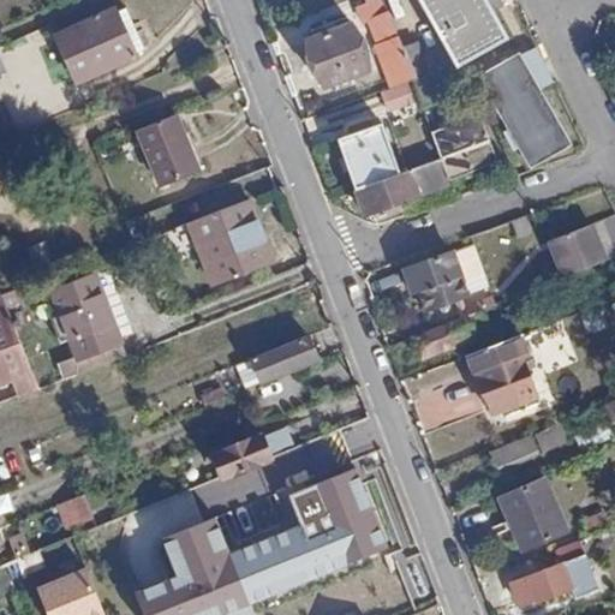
[(389,12),(384,0),(362,0),(365,9),(359,11),(362,21),(370,18),(389,12)]
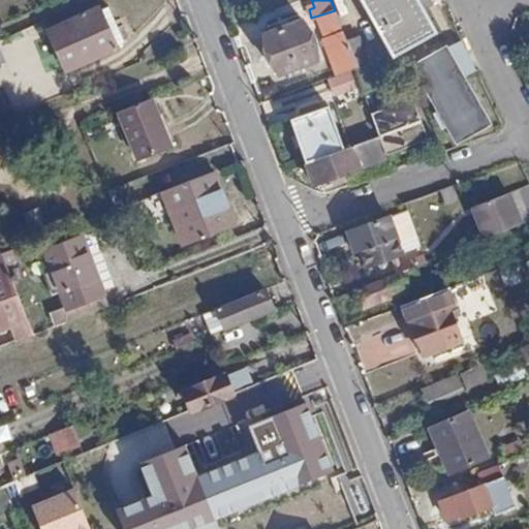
[(364,0),(395,54),(436,31),(417,0),(364,0)]
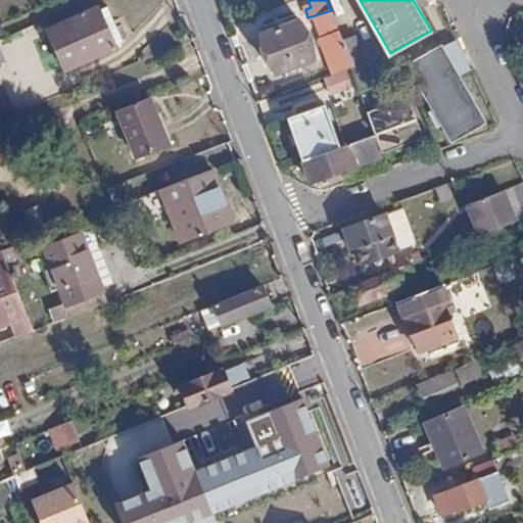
[(98,8),(49,30),(66,70),(116,49),(115,45),(122,42),(107,8),(99,11),(98,8)]
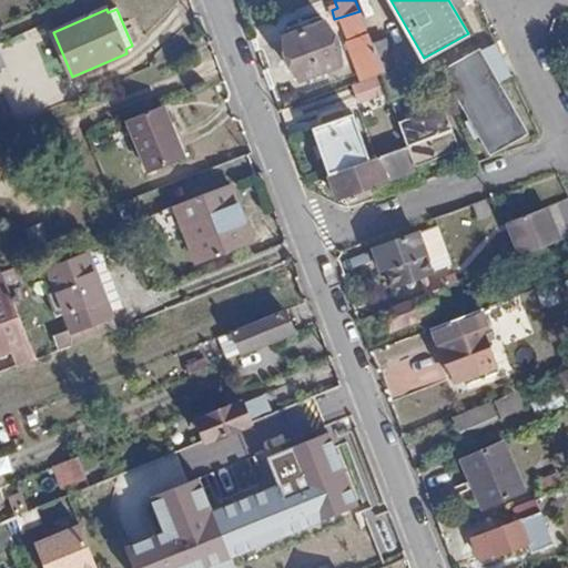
[(368,33),(359,11),(342,17),(351,40),(368,33)]
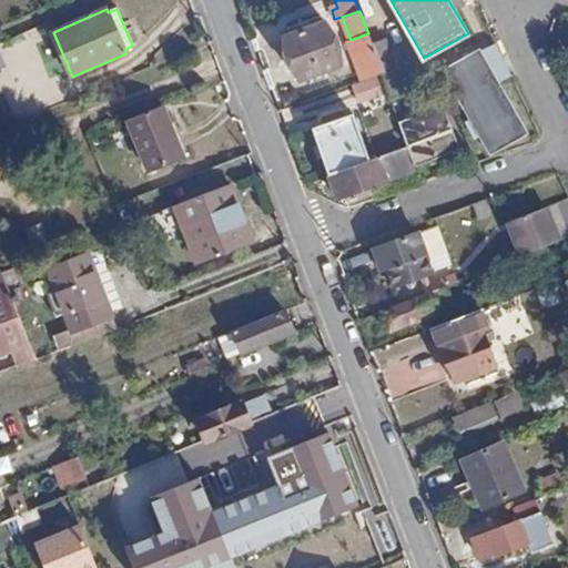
[(325,22),(286,38),(302,80),(342,64),(325,22)]
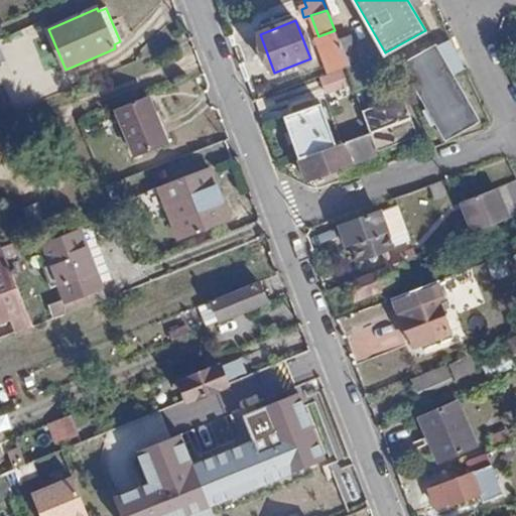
[(315,38),(329,74),(347,68),(351,66),(340,40),(335,30),(318,36),(315,38)]
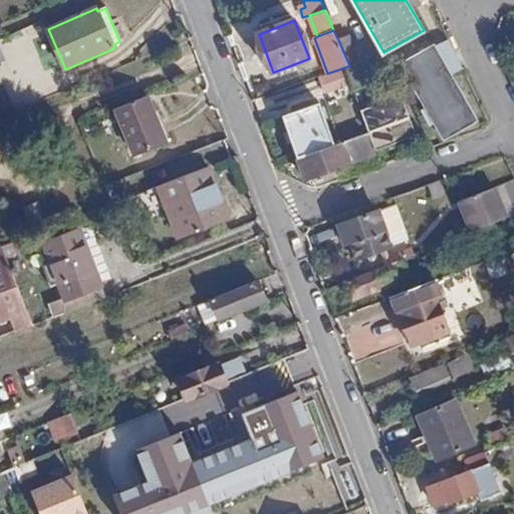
[(354,91),(369,85),(351,36),(338,40),(349,65),(345,67),(354,91)]
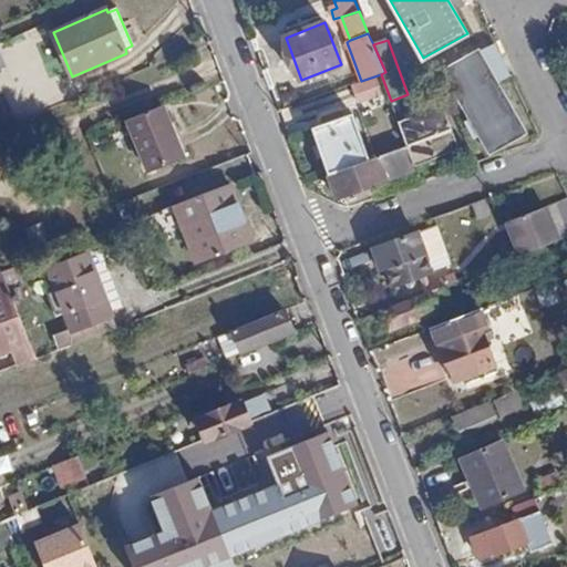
[(478,51),(445,71),(493,152),(526,132),(478,51)]
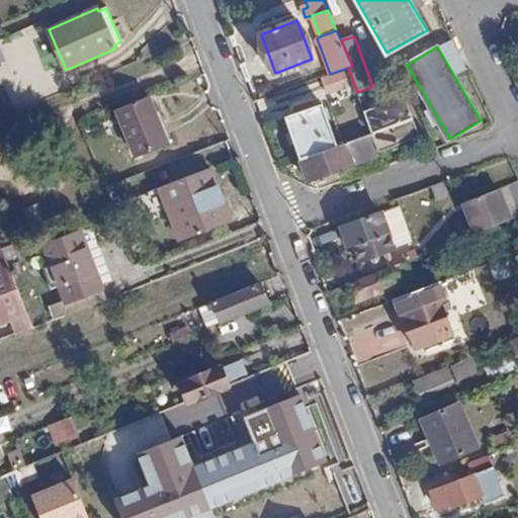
[(256,87),(260,97),(276,91),(271,81),(256,87)]
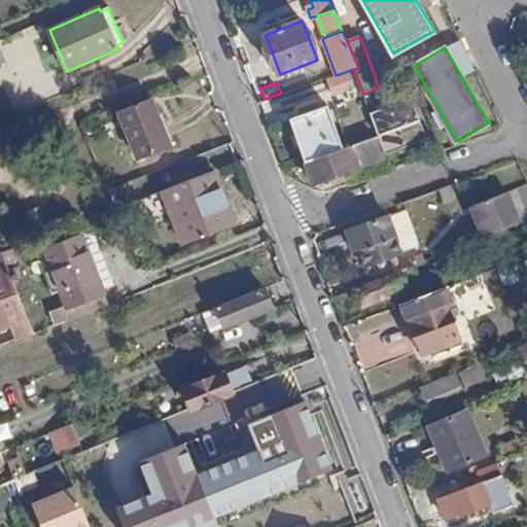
[(286,115),(325,105),(319,83),(281,94),(286,115)]
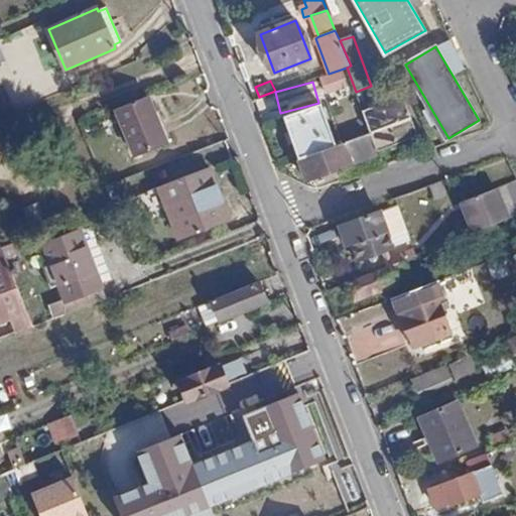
[(371,133),(378,150),(418,136),(403,96),(363,111),(371,133)]
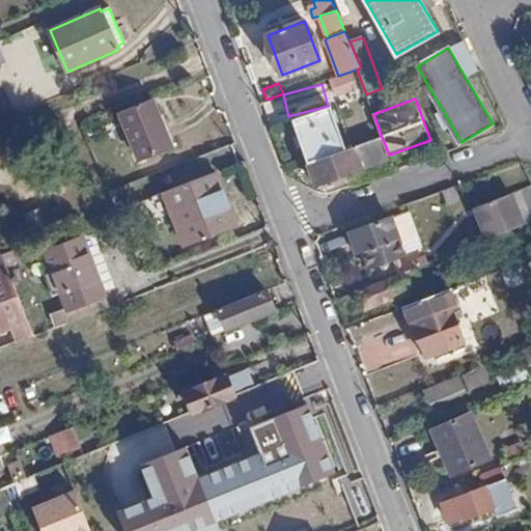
[(119,112),(139,161),(172,147),(152,100),(119,112)]
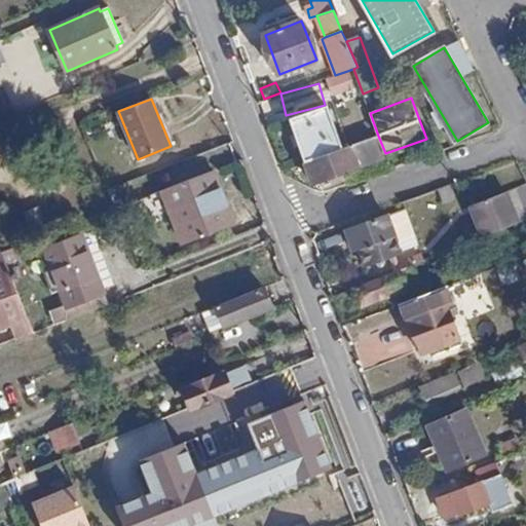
[(291,119),(305,160),(344,148),(329,105),(291,119)]
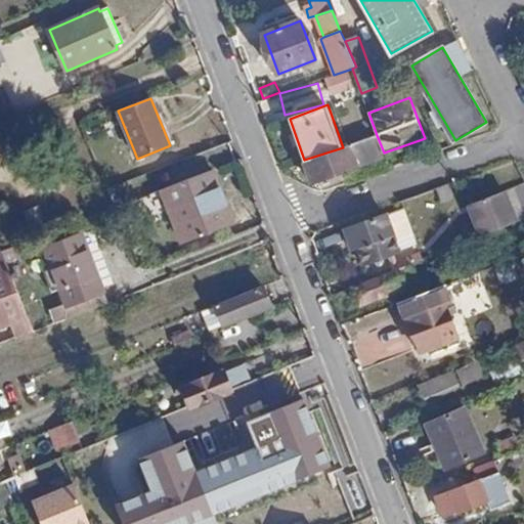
[(312,182),(385,157),(384,153),(377,135),(343,147),(304,160),(312,182)]
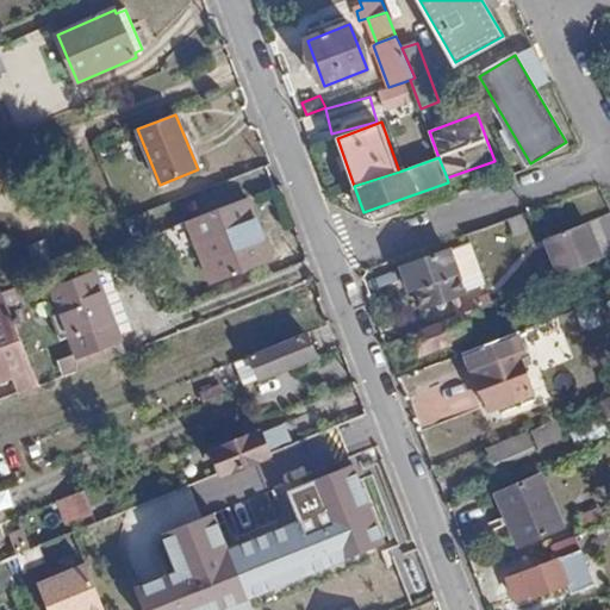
[(249,199),(188,221),(212,284),(272,260),(249,199)]
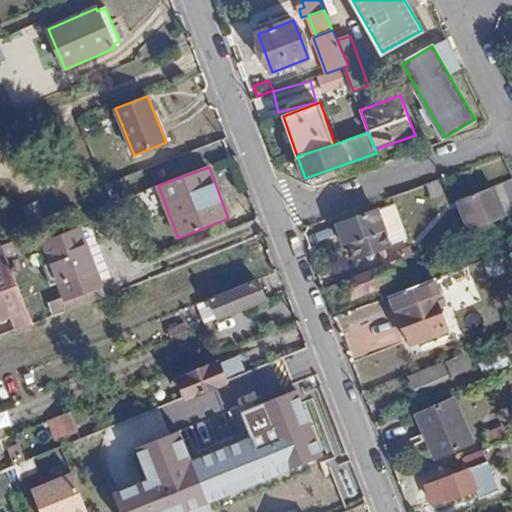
[(466,232),(502,218),(489,187),(455,202),(466,232)]
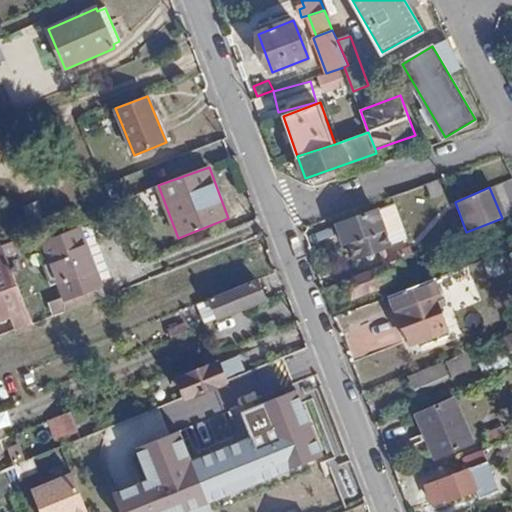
[(508,210),(511,208),(511,187),(501,191),(508,210)]
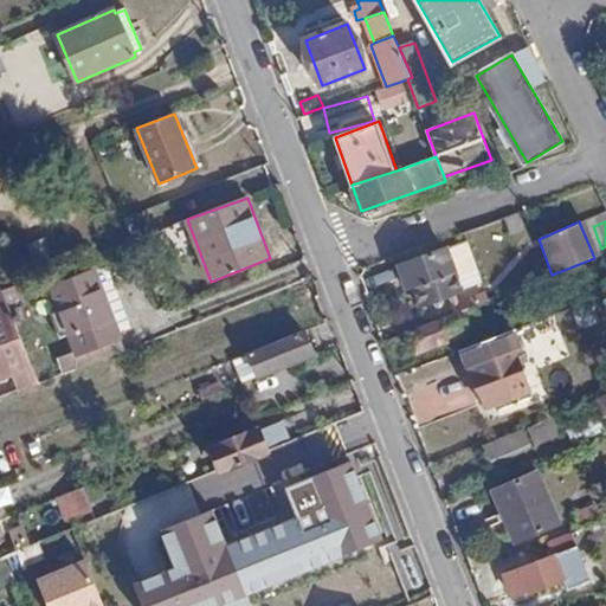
[(469,243),(449,250),(461,283),(481,275),(469,243)]
